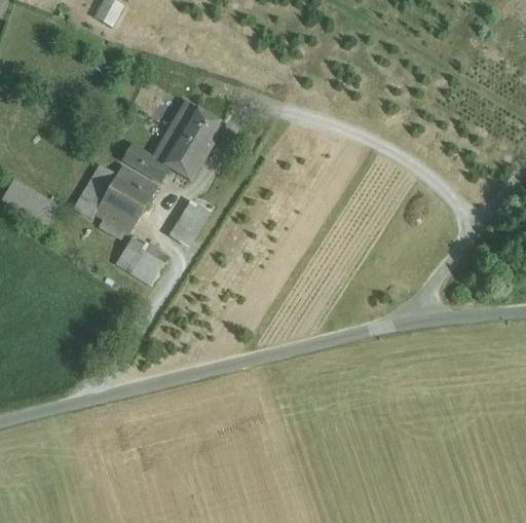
[(101,0),(95,14),(113,24),(122,3),(115,0),(101,0)]
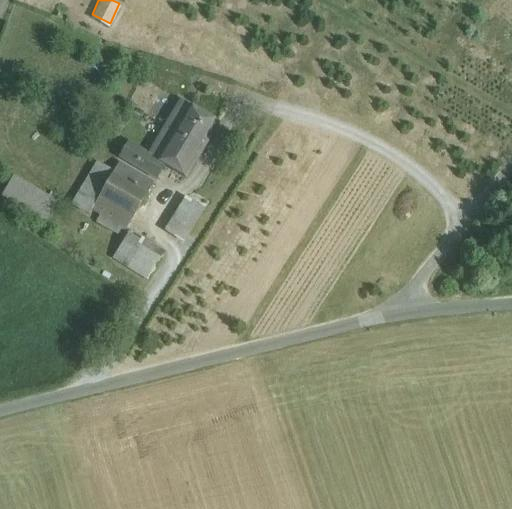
[(217,121),(189,104),(180,120),(166,144),(194,160),(217,121)]
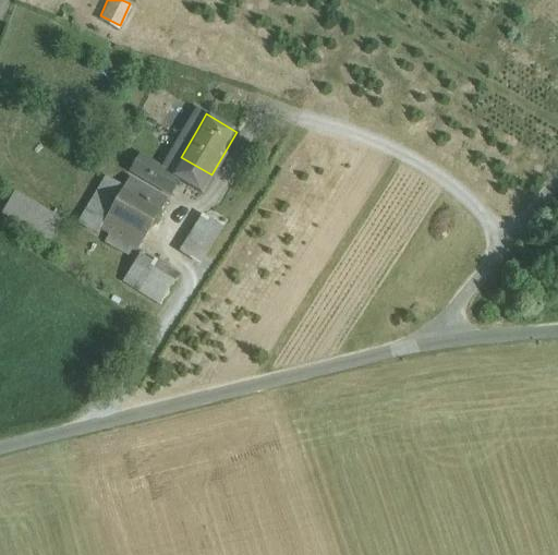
[(196,131),(187,127),(166,164),(144,151),(135,166),(172,189),(181,173),(204,186),(211,175),(181,157),(196,131)]
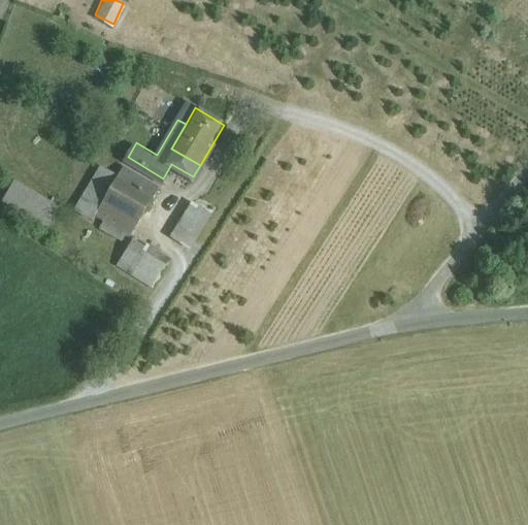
[(78,200),(96,210),(117,175),(99,165),(78,200)]
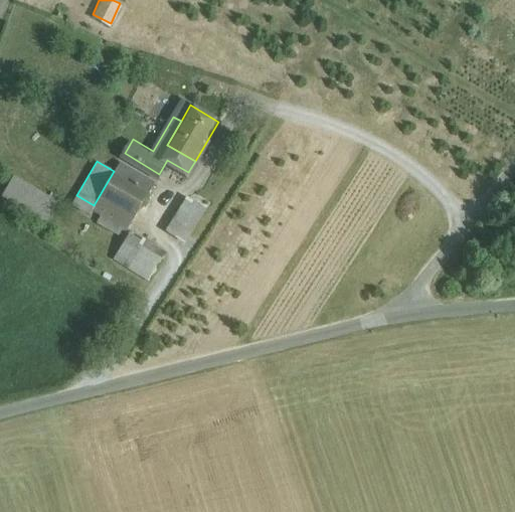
[(94,205),(92,208),(101,213),(123,225),(127,228),(155,182),(120,162),(114,171),(94,205)]
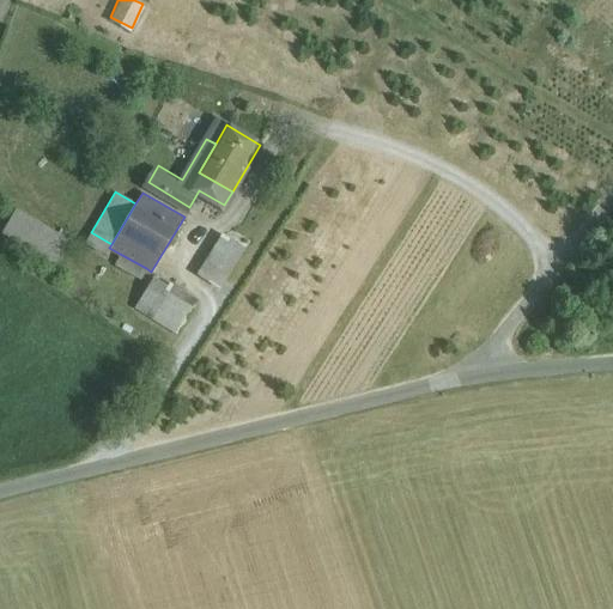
[(10,208),(0,229),(0,232),(58,260),(68,236),(10,208)]
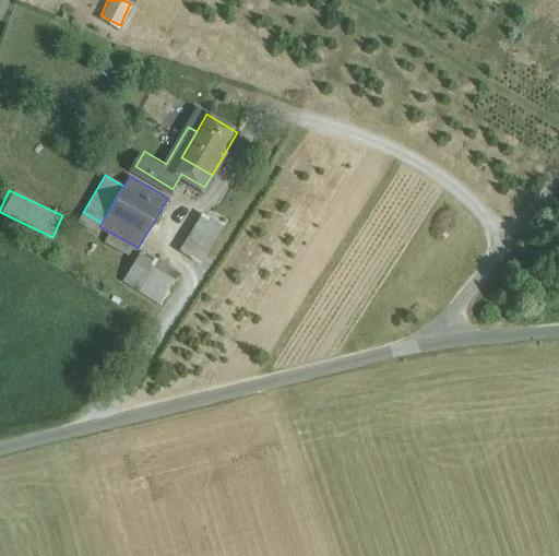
[(223,227),(202,213),(177,251),(199,264),(223,227)]
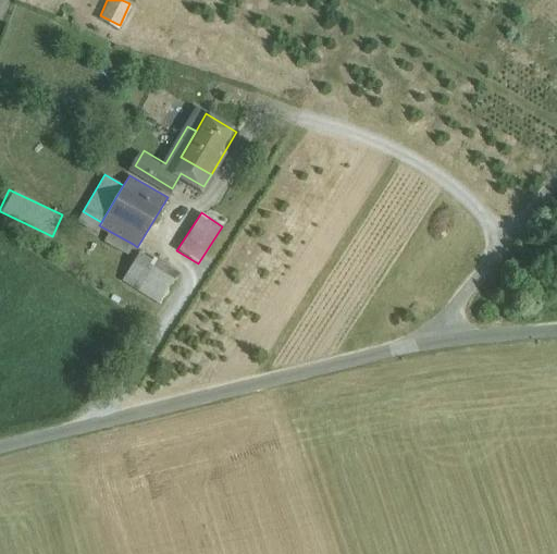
[(133,244),(109,231),(103,241),(127,254),(133,244)]
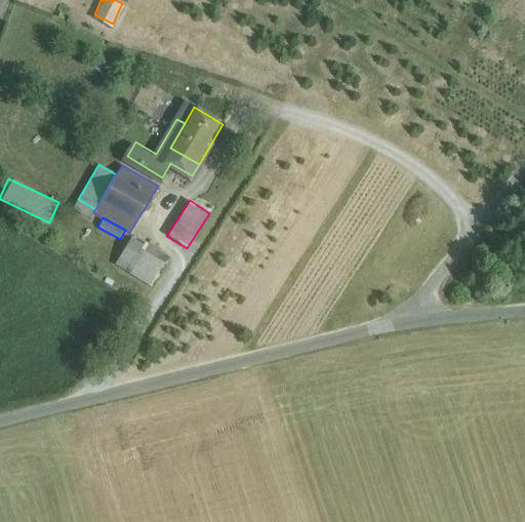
[(169,262),(130,238),(115,263),(154,286),(169,262)]
